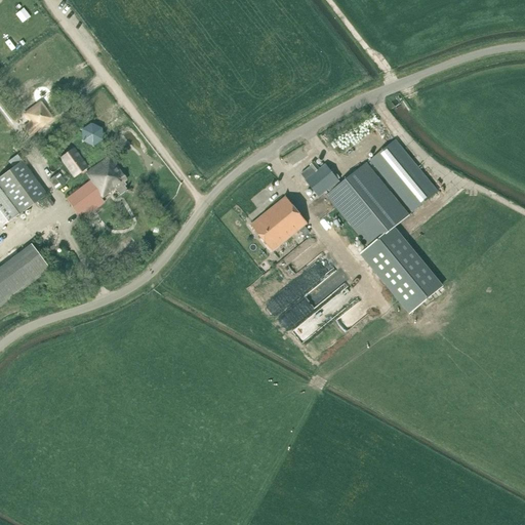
[(46,110),(23,127),(30,136),(52,119),(46,110)]
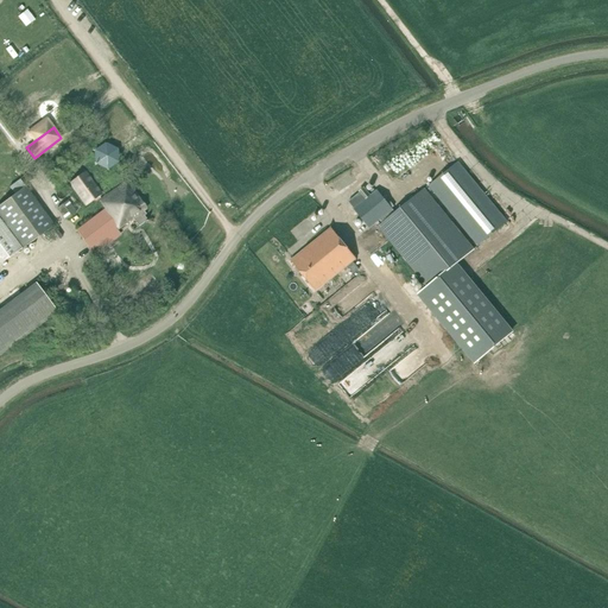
[(115,165),(103,160),(94,168),(94,181),(106,185),(115,177),(115,165)]
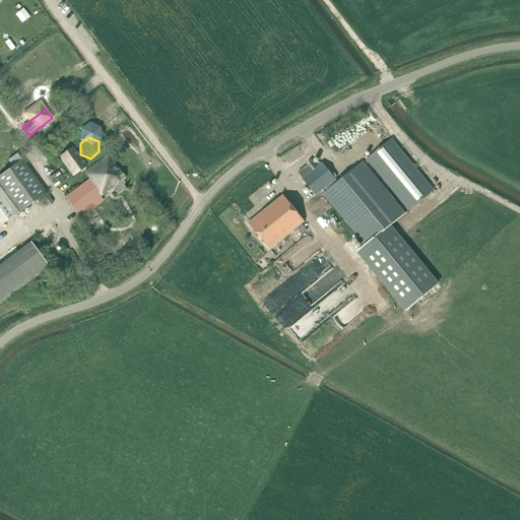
[(392,138),(366,159),(408,210),(434,190),(392,138)]
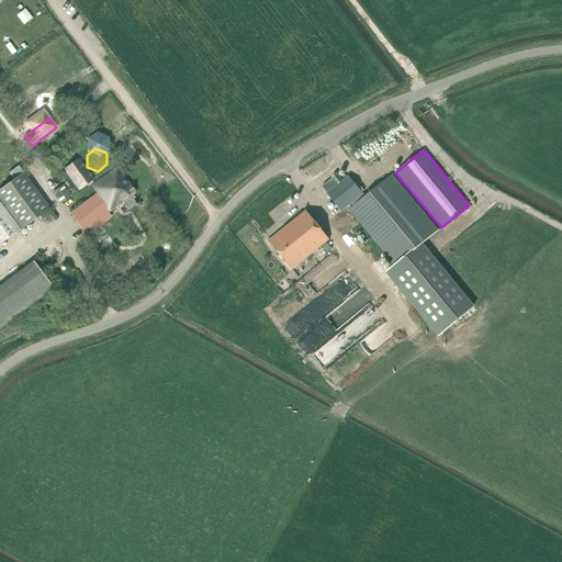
[(78,159),(65,169),(79,189),(91,179),(78,159)]
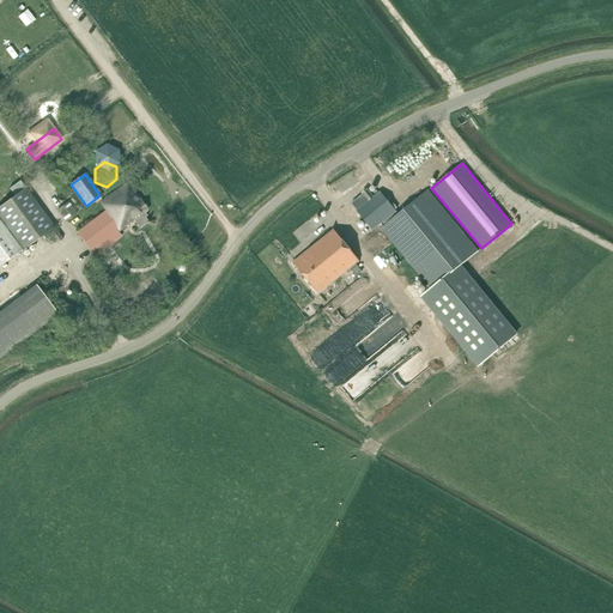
[(14,195),(0,206),(0,265),(54,228),(25,188),(20,181),(10,188),(14,195)]
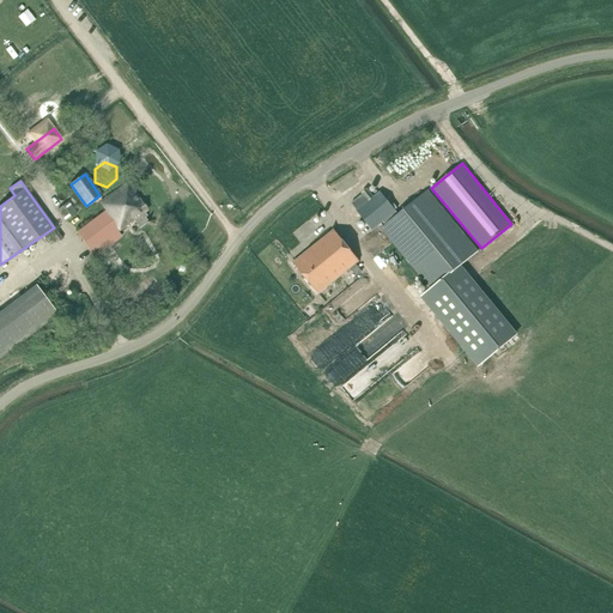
[(103,212),(117,231),(133,220),(139,229),(146,223),(144,218),(146,216),(143,212),(146,210),(126,183),(99,202),(105,210),(103,212)]
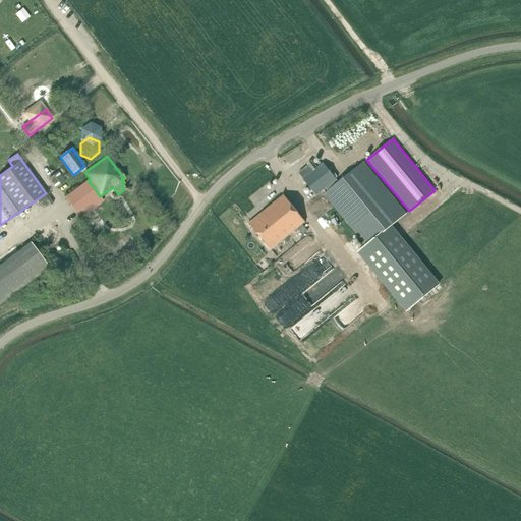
[(323,164),(317,168),(311,161),(307,164),(308,165),(299,173),(304,179),(303,180),(315,195),(325,187),(328,191),(324,194),(366,246),(359,252),(407,311),(439,286),(390,227),(407,214),(364,161),(339,182),(336,178),(336,179),(323,164)]
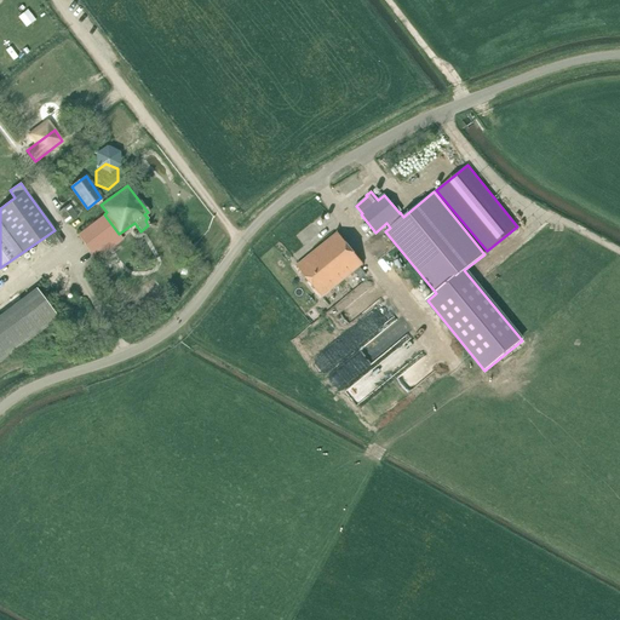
[(68,205),(58,212),(67,224),(76,216),(68,205)]
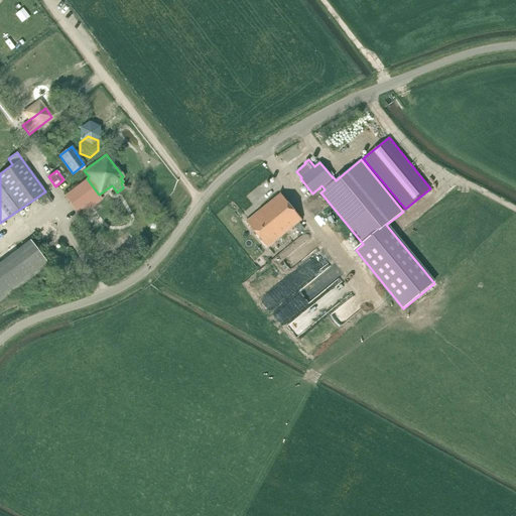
[(100,196),(99,195),(87,178),(65,196),(77,213),(82,208),(85,212),(93,207),(90,203),(100,196)]
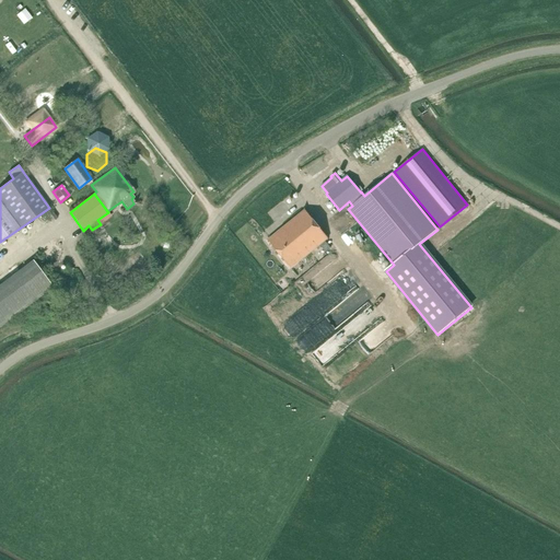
[(50,209),(45,213),(51,222),(57,219),(50,209)]
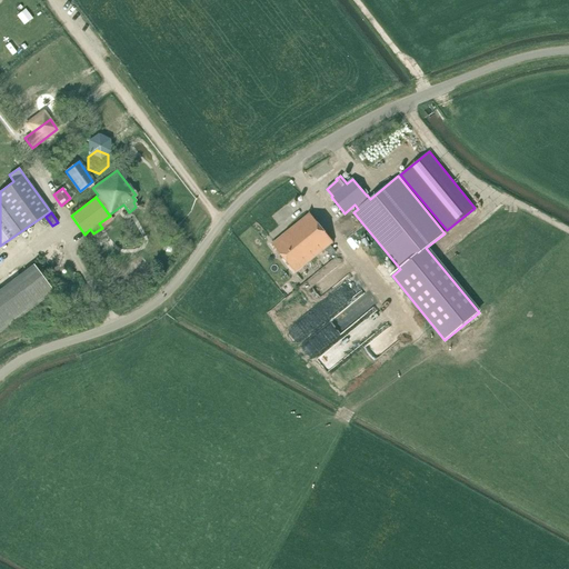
[(309,215),(282,236),(306,265),(332,242),(309,215)]
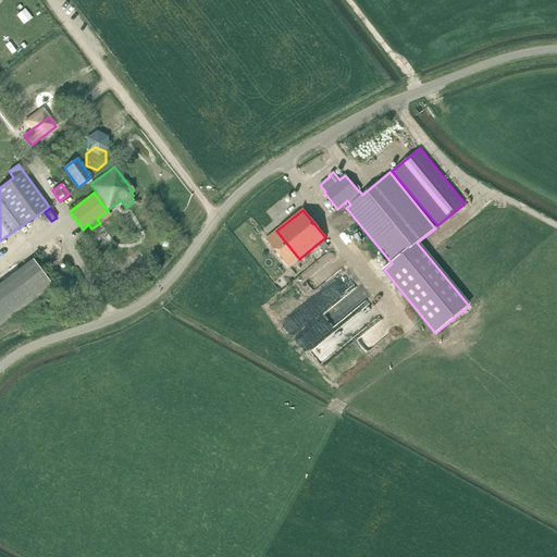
[(299,259),(276,231),(268,239),(291,267),(299,259)]
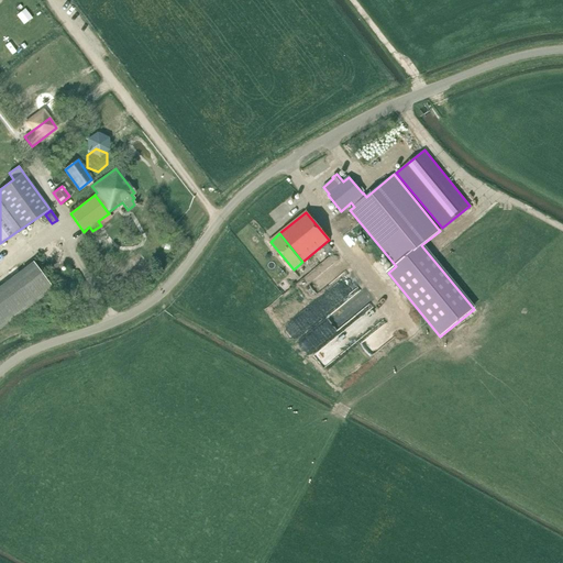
[(0,328),(53,289),(33,262),(0,287),(0,328)]
